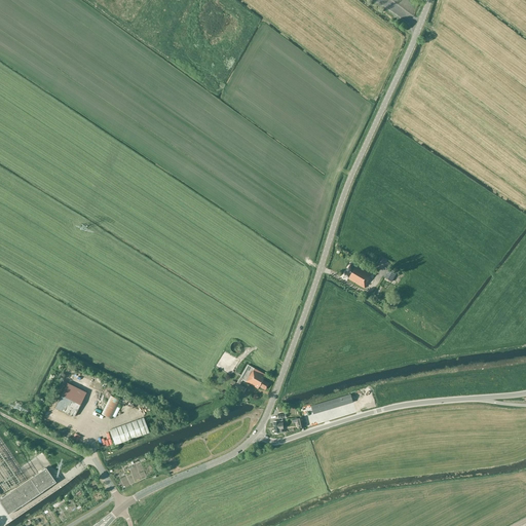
[(350,264),(345,273),(344,274),(349,277),(348,278),(365,288),(370,278),(369,278),(372,274),(357,265),(355,267),(350,264)]
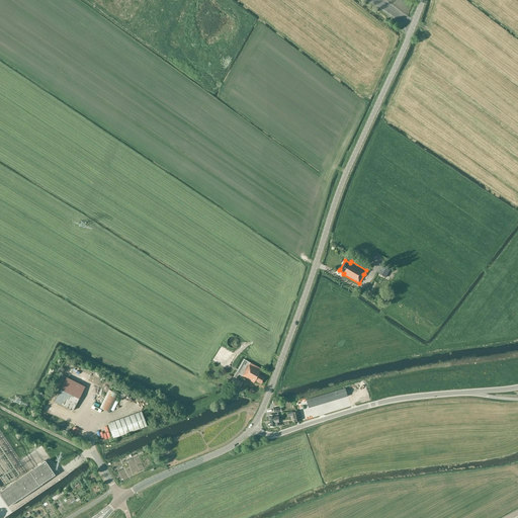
[(391,268),(383,264),(378,273),(385,277),(391,268)]
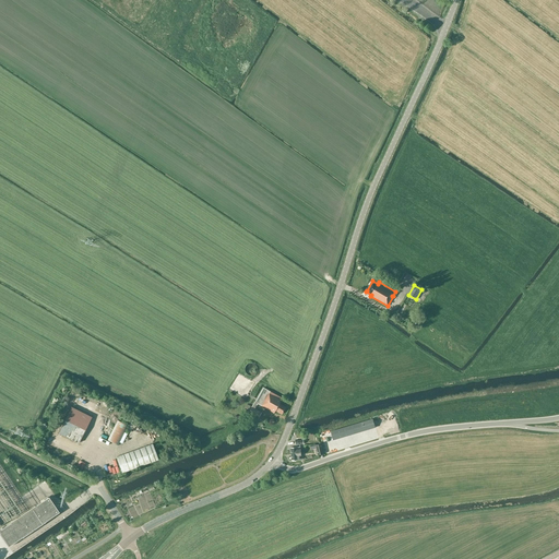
[(257,371),(258,369),(258,368),(257,367),(257,366),(256,365),(253,364),(252,364),(251,364),(249,364),(248,366),(247,367),(246,369),(246,370),(247,371),(247,372),(248,373),(250,375),(251,375),(252,375),(254,375),(256,373),(257,371)]
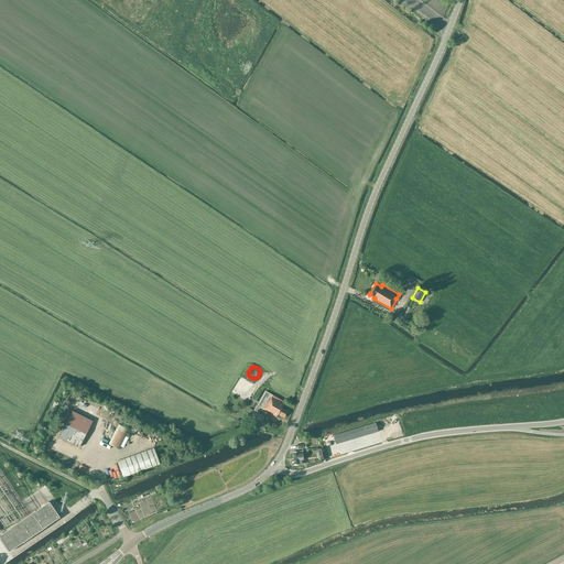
[(283,418),(288,411),(282,408),(284,402),(266,391),(257,405),(250,416),(260,422),(263,416),(257,412),(260,408),(277,416),(278,414),(283,418)]
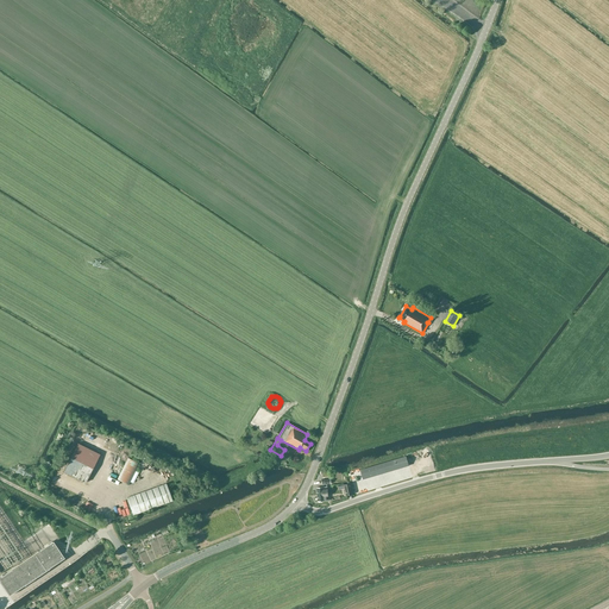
[(86,483),(100,454),(77,444),(64,472),(86,483)]
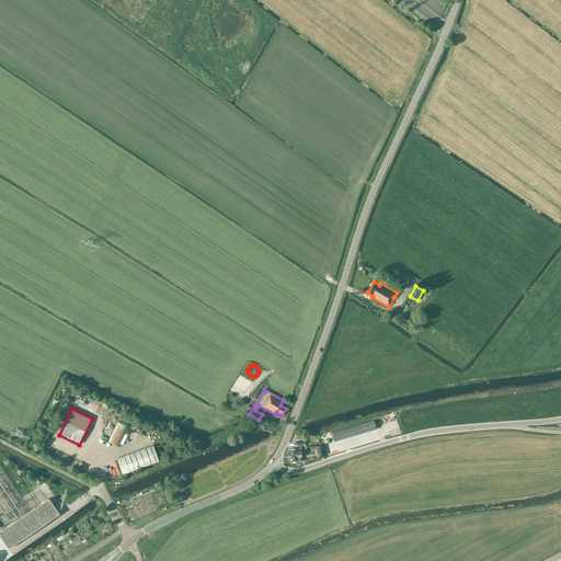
[(374,421),(368,422),(332,433),(334,442),(376,428),(374,421)]
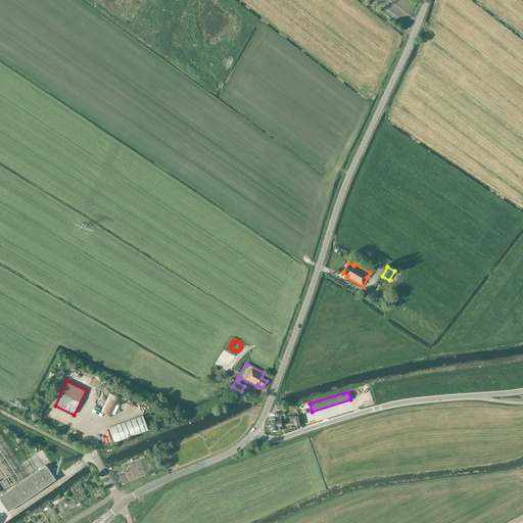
[(110,417),(120,398),(109,393),(100,412),(110,417)]
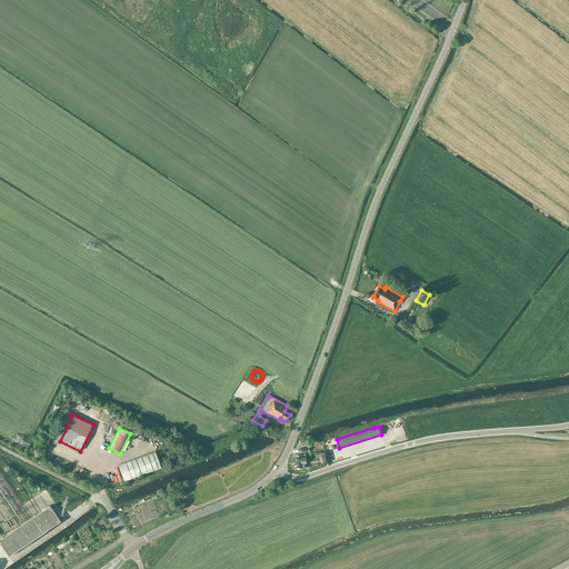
[(301,460),(306,460),(306,455),(305,455),(305,452),(308,452),(308,448),(300,448),(300,452),(300,455),(296,456),(296,461),(301,461),(301,460)]
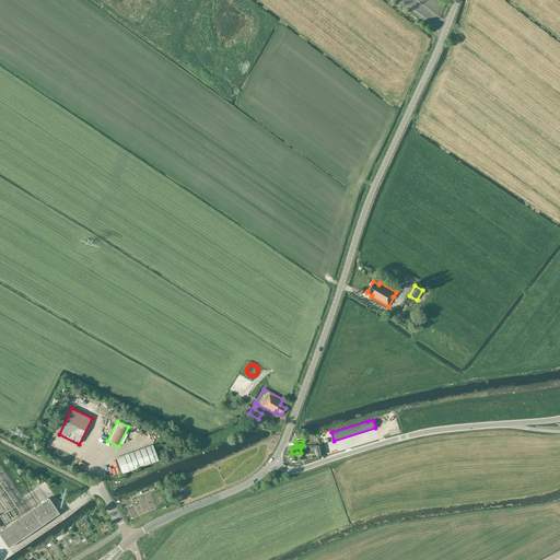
[(159,461),(152,445),(116,458),(121,474),(159,461)]
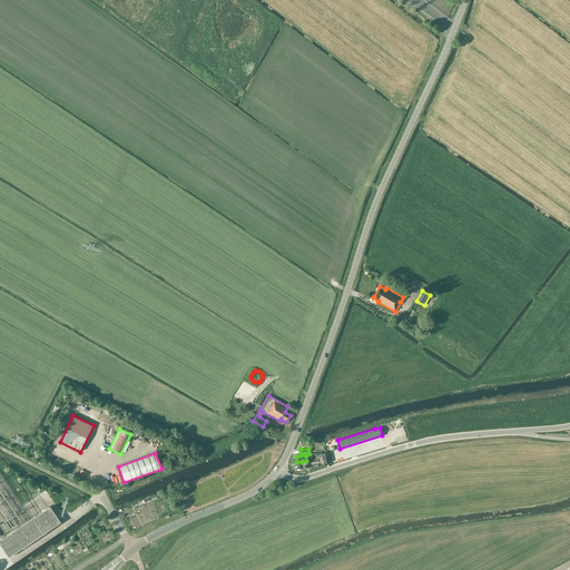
[(60,523),(55,516),(50,508),(37,517),(37,516),(11,533),(0,540),(0,544),(3,550),(9,558),(47,532),(60,523)]
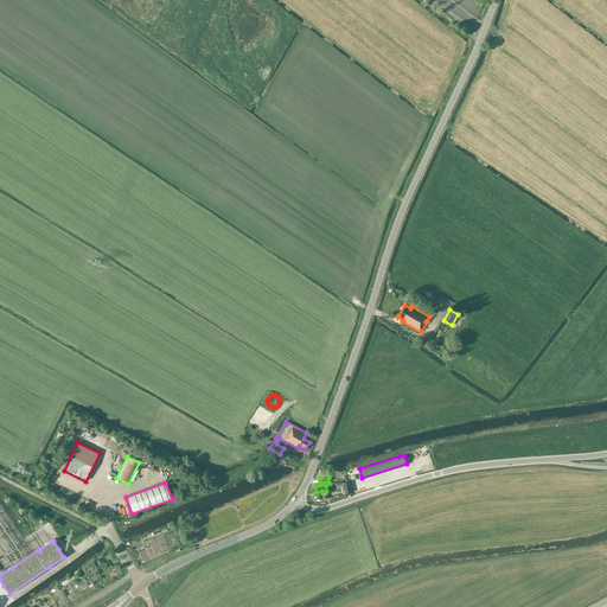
All buildings are outlined.
